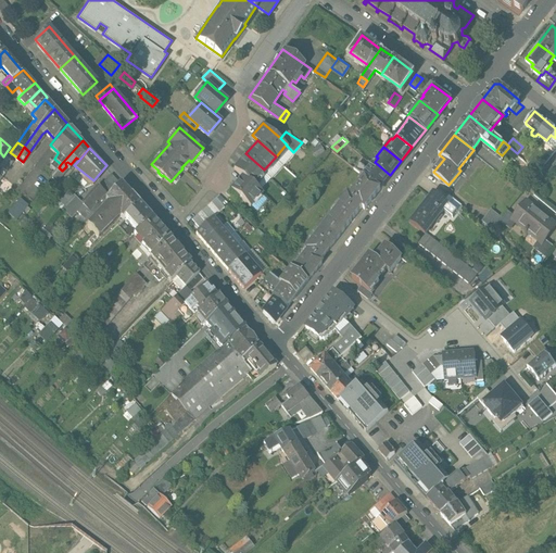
[(264,170),(245,153),(235,165),(243,174),(253,183),(264,170)]
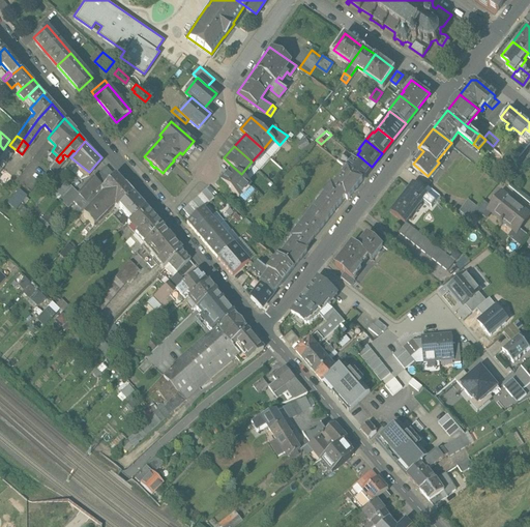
[(357,154),(355,153),(348,163),(346,162),(348,157),(342,152),(337,157),(348,166),(362,177),(372,167),(357,154)]
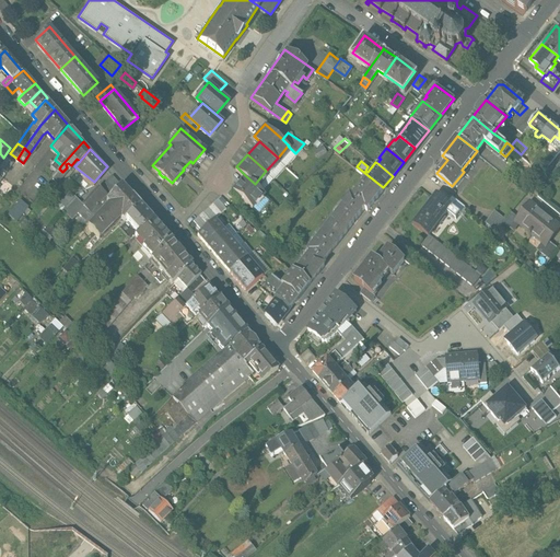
[(112,173),(101,185),(109,194),(121,183),(112,173)]
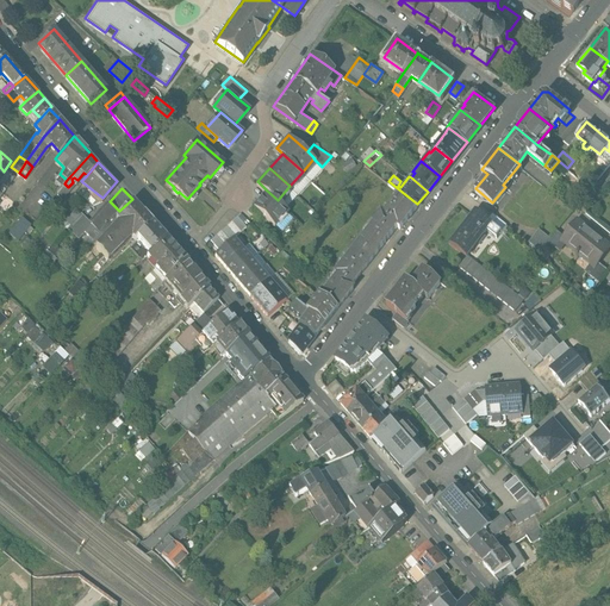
[(278,200),(267,191),(254,205),(274,223),(287,208),(278,200)]
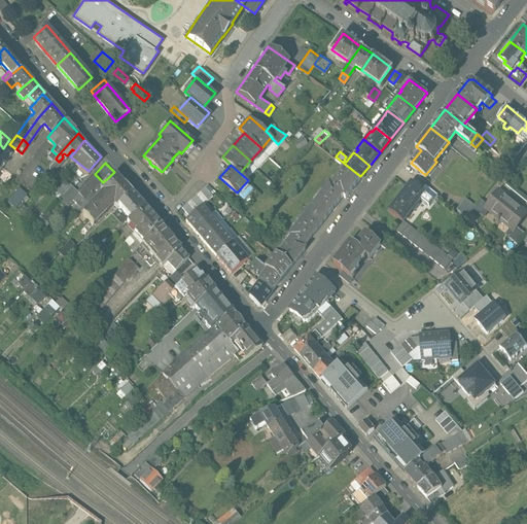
[(328,181),(287,233),(289,235),(275,253),(290,265),(305,246),(303,244),(343,194),(346,195),(360,176),(346,165),(331,183),(328,181)]
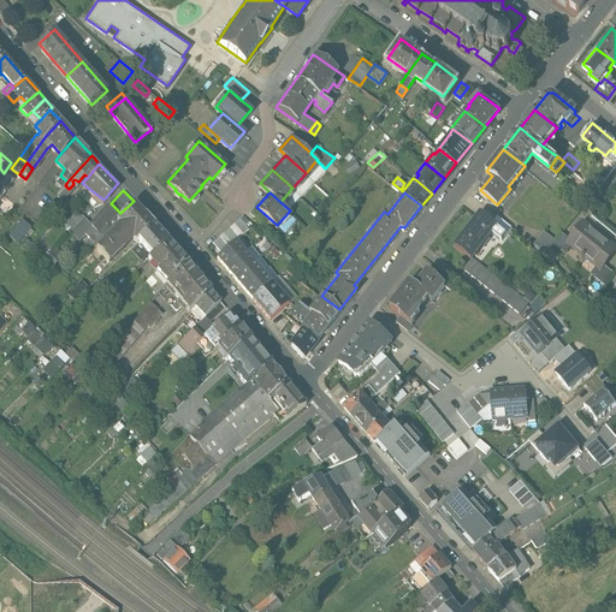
[(120,213),(117,218),(120,221),(96,248),(101,253),(143,212),(134,201),(120,213)]
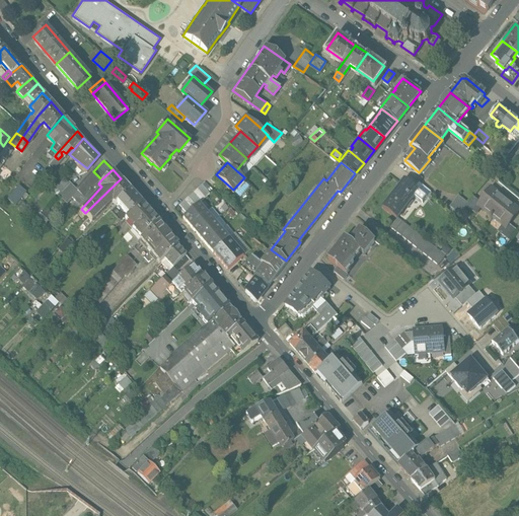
[(91,173),(78,188),(81,192),(83,194),(95,181),(97,182),(99,180),(91,173)]
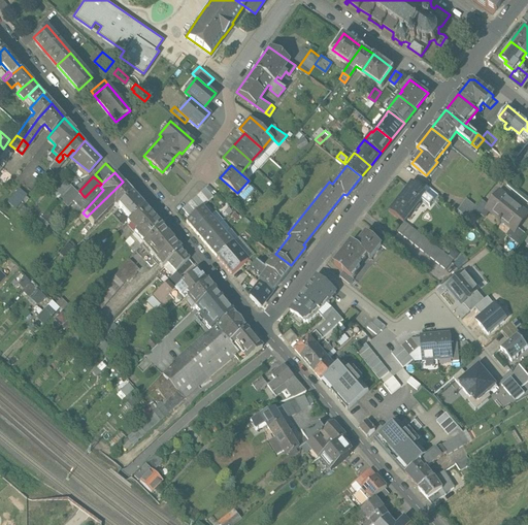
[(411,179),(390,207),(403,219),(404,218),(414,206),(418,201),(421,196),(426,191),(422,188),(411,179)]
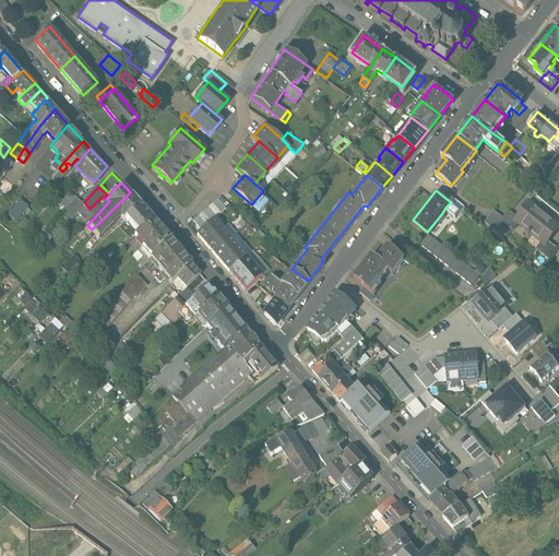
[(74,192),(69,199),(64,194),(60,198),(66,203),(74,212),(78,209),(84,202),(74,192)]
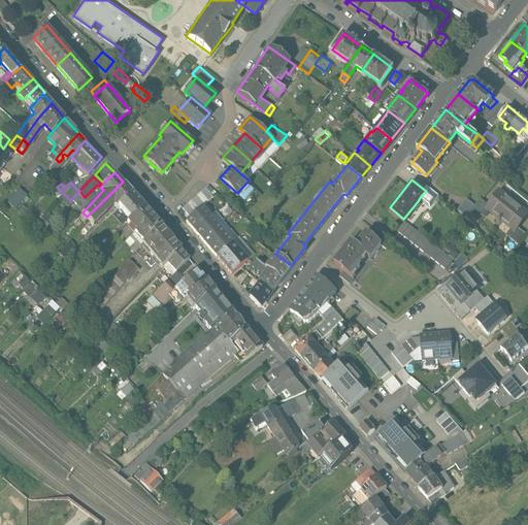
[(123,182),(87,217),(93,223),(113,202),(117,205),(119,203),(132,191),(123,182)]
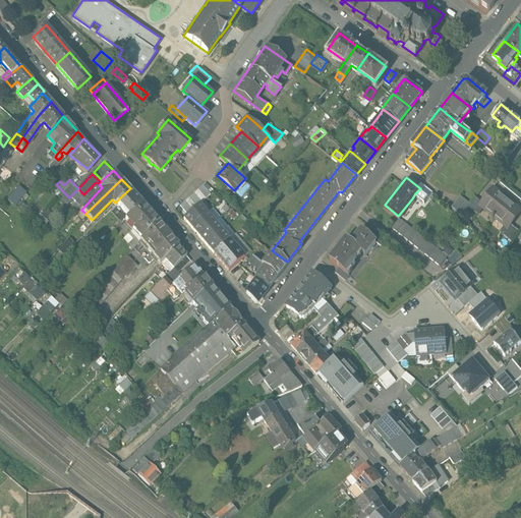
[(432,189),(420,180),(416,185),(420,188),(427,194),(432,189)]
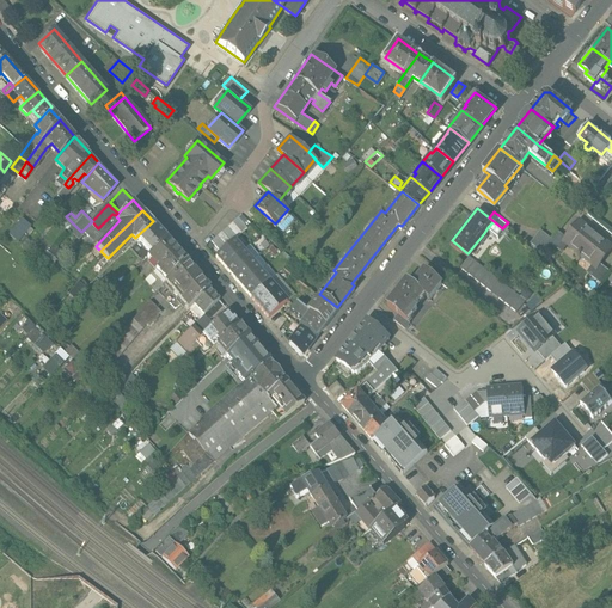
[(22,215),(16,221),(24,228),(26,227),(30,223),(30,222),(22,215)]
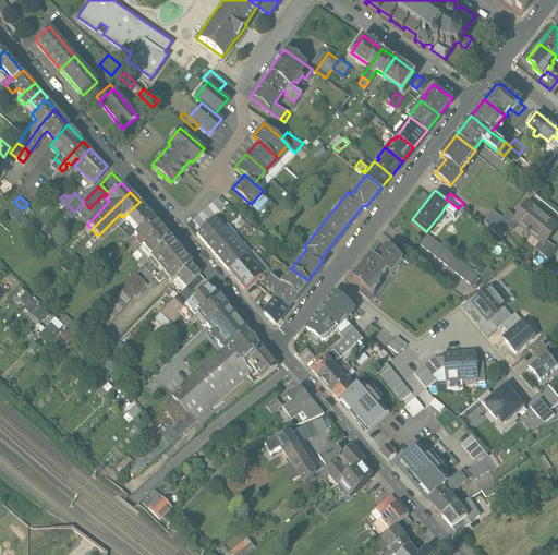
[(225,205),(217,196),(211,200),(211,201),(220,209),(225,205)]
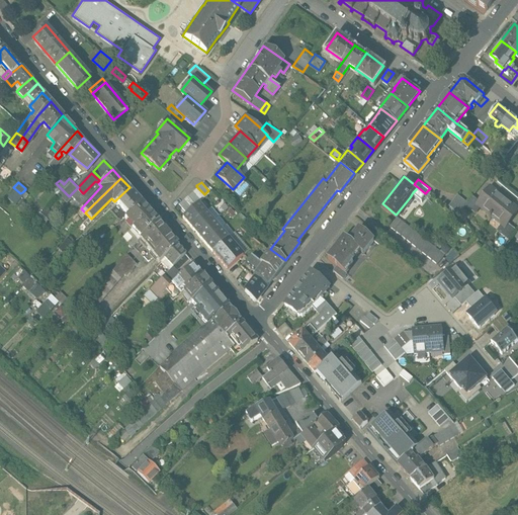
[(479,198),(477,201),(490,211),(488,213),(489,215),(504,195),(490,184),(479,198)]
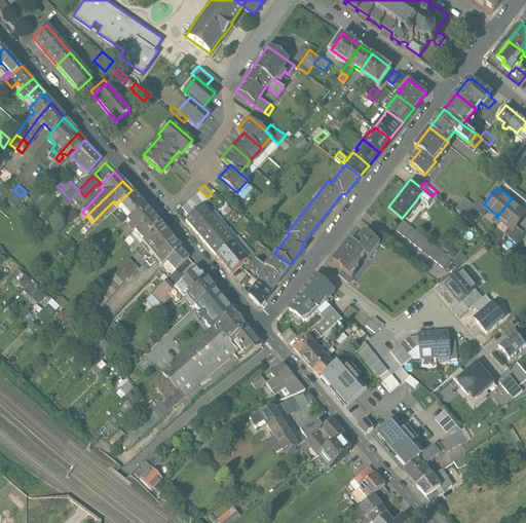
[(199,189),(181,204),(189,214),(208,197),(199,189)]
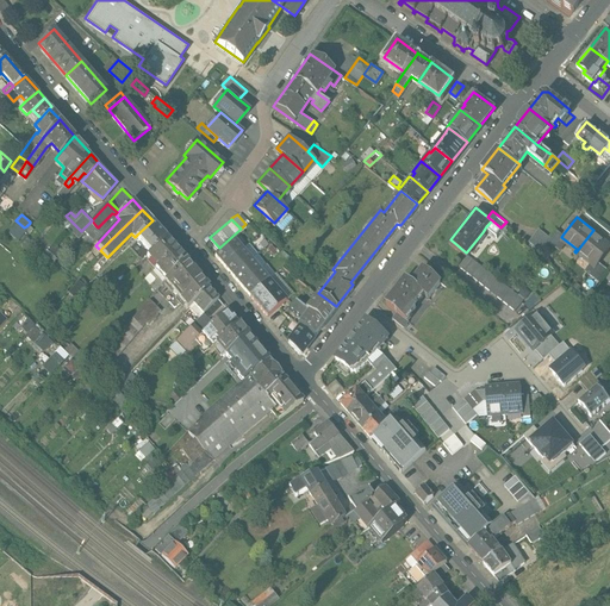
[(92,220),(85,227),(87,231),(95,225),(92,220)]
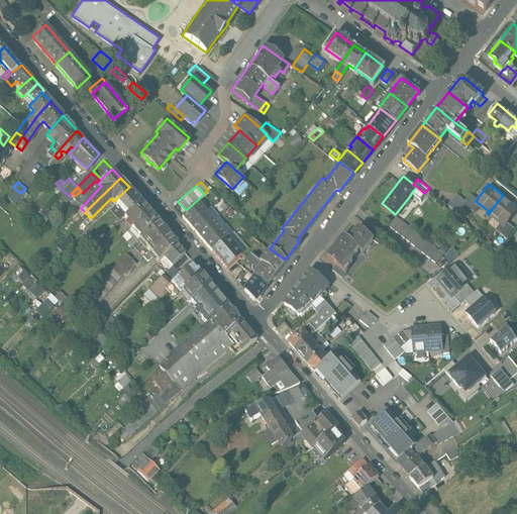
[(129,187),(116,199),(127,211),(140,200),(129,187)]
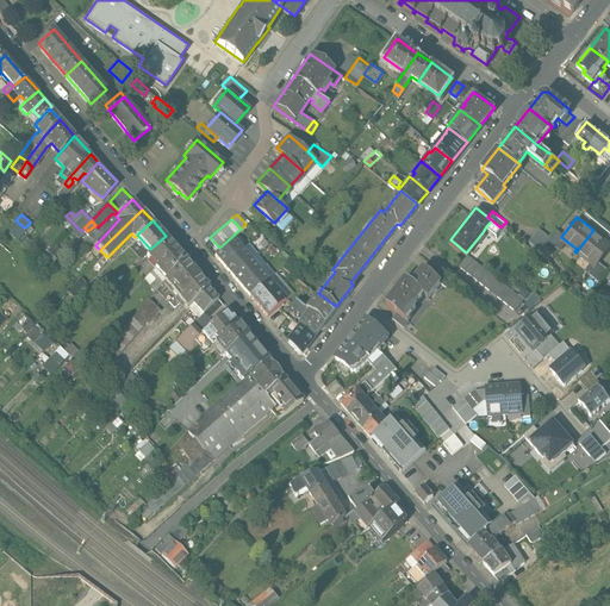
[(500,227),(492,220),(486,226),(496,235),(500,227)]
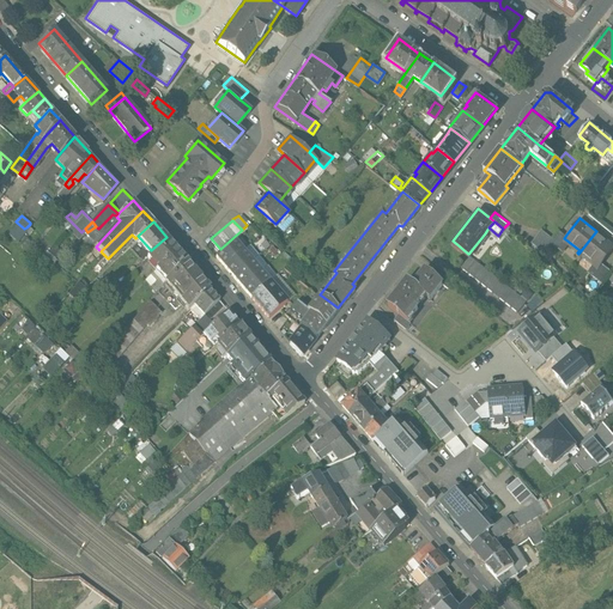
[(82,232),(72,223),(68,225),(78,236),(82,232)]
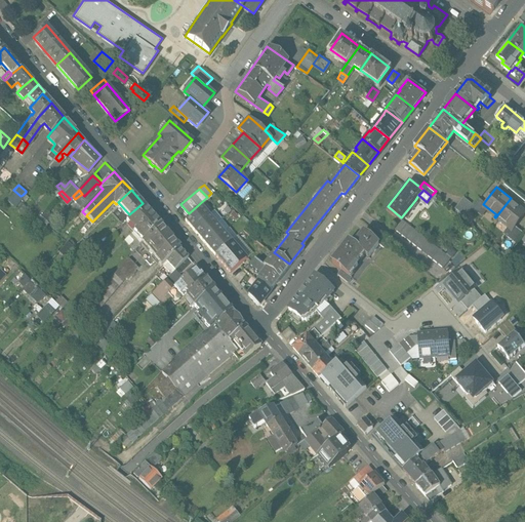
[(474,203),(462,194),(454,205),(466,213),(472,205),(474,203)]
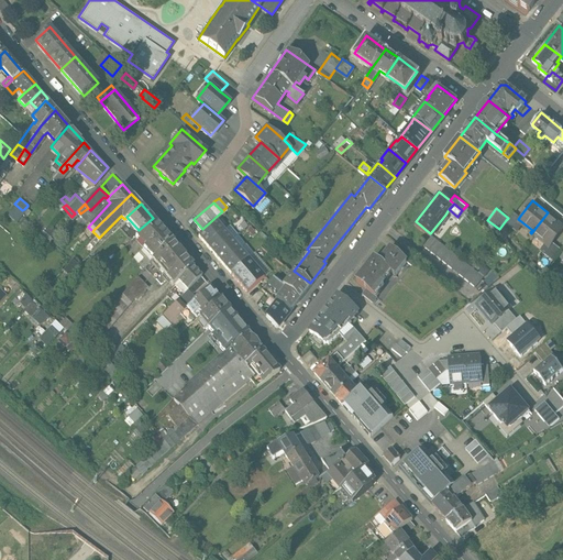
[(508,218),(506,220),(512,226),(518,219),(520,216),(514,210),(508,218)]
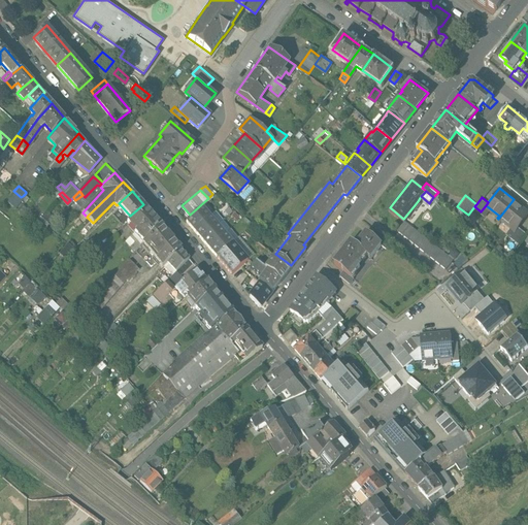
[(527,210),(527,209),(514,199),(498,219),(499,220),(501,217),(510,225),(515,228),(518,225),(527,210)]
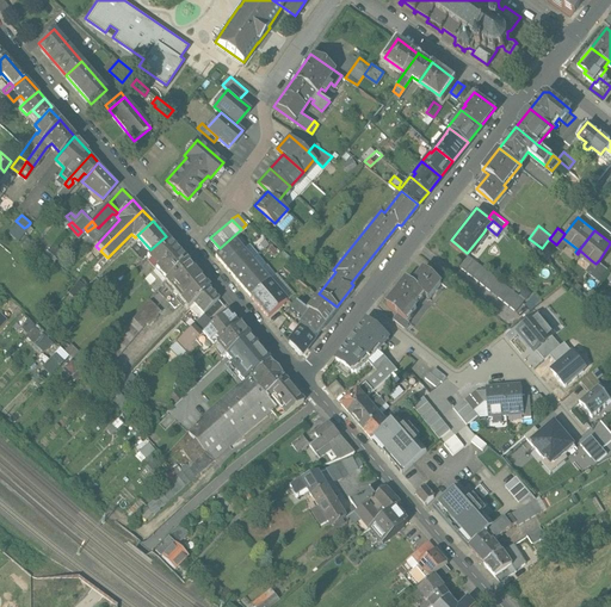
[(150,249),(147,253),(158,265),(153,270),(162,279),(166,276),(186,258),(166,235),(166,236),(150,249)]
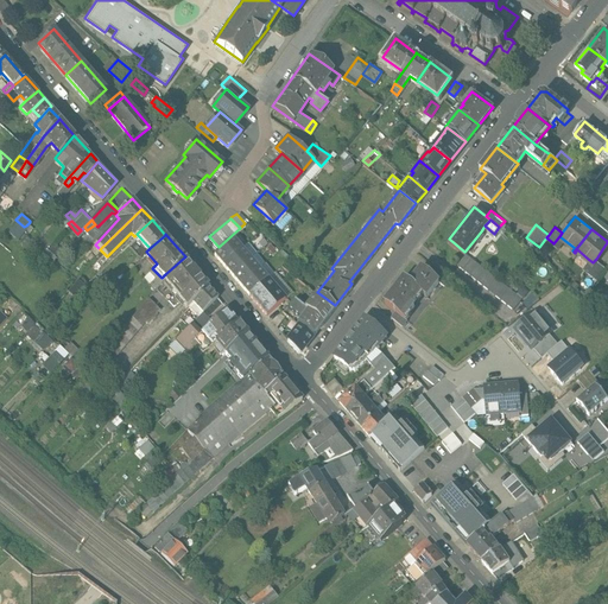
[(233,234),(214,250),(223,261),(242,245),(233,234)]
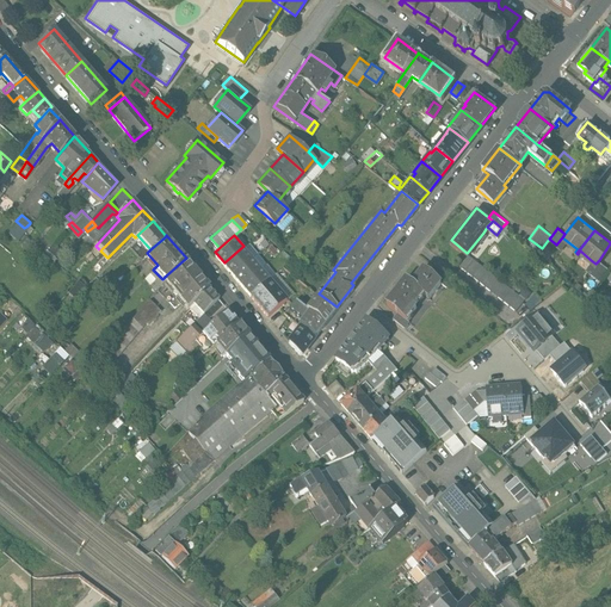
[(54,241),(48,247),(54,253),(60,247),(54,241)]
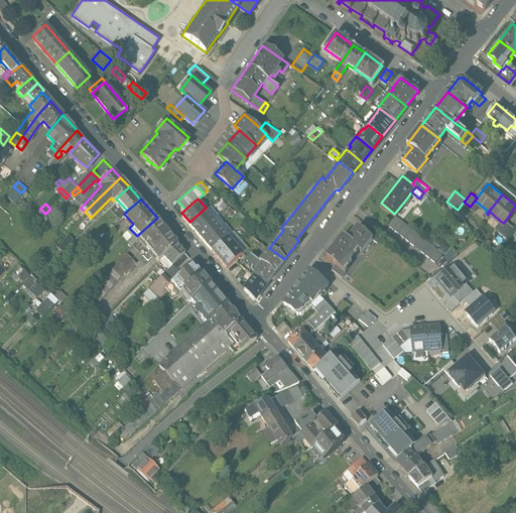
[(206,208),(189,222),(197,230),(213,216),(206,208)]
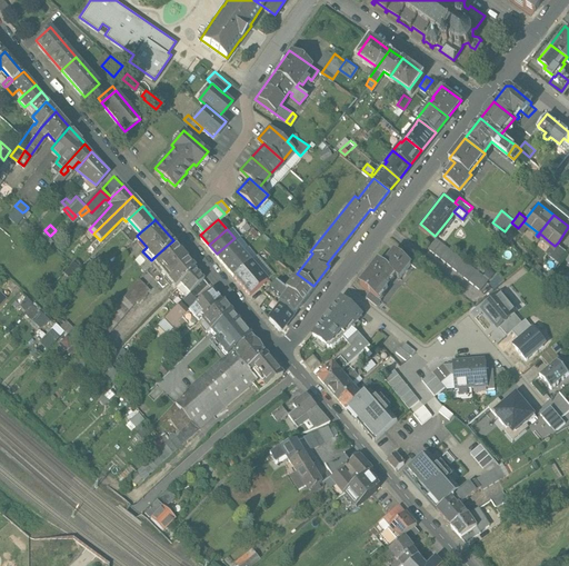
[(488,276),(436,235),(435,236),(428,245),(480,286),(488,276)]
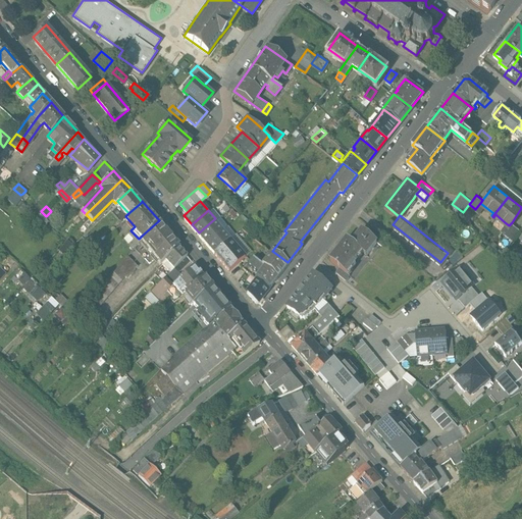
[(215,218),(199,232),(206,242),(222,227),(215,218)]
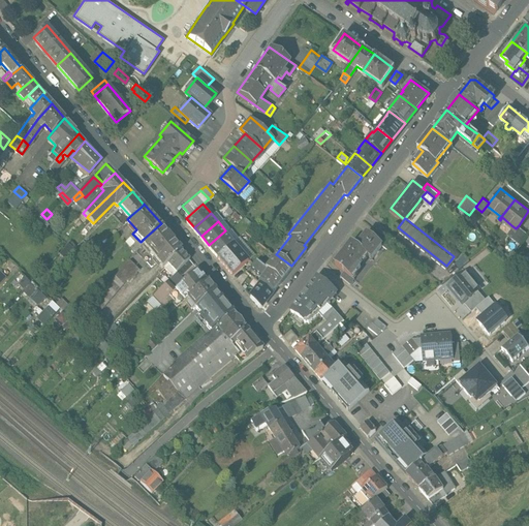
[(161,223),(144,239),(142,241),(162,264),(167,259),(181,246),(161,223)]
